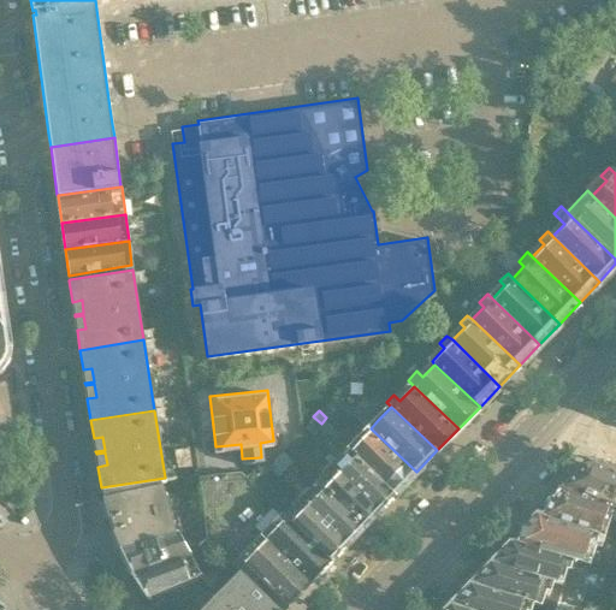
[(313,416),(306,424),(313,432),(321,424),(313,416)]
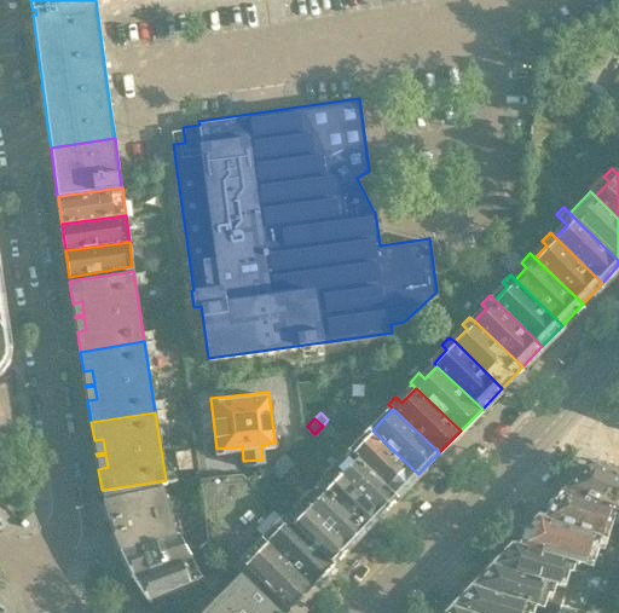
[(418,474),(372,431),(358,445),(353,440),(346,447),(356,457),(397,497),(418,474)]
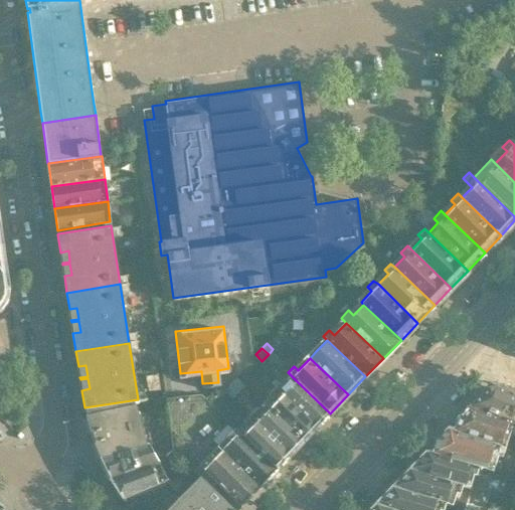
[(232,395),(243,383),(235,376),(230,381),(226,390),(232,395)]
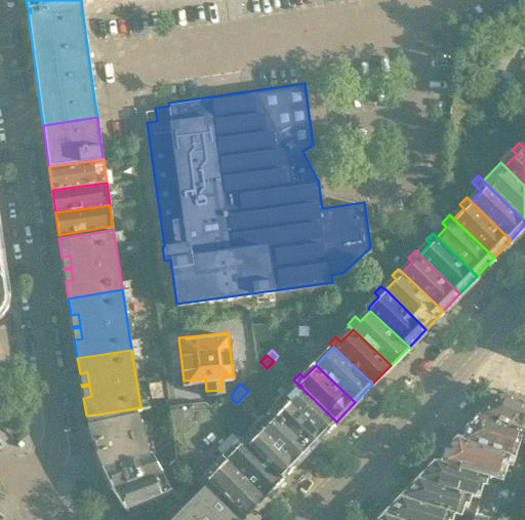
[(301,388),(295,395),(287,387),(280,394),(323,435),(336,422),(301,388)]
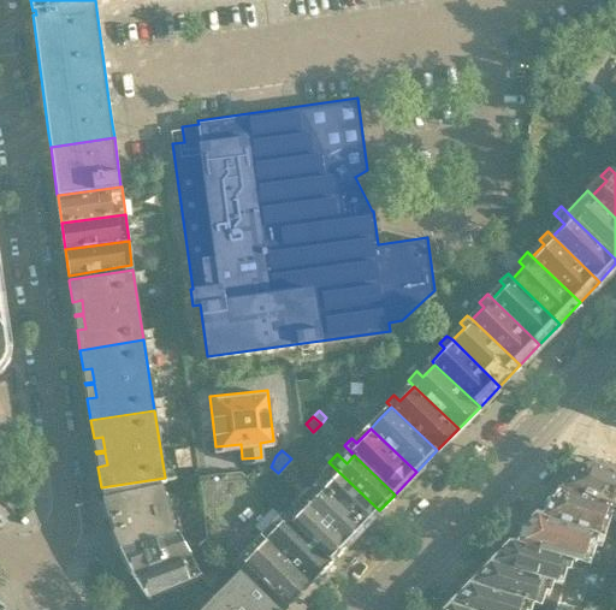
[(582,462),(562,484),(615,504),(615,468),(592,460),(582,462)]
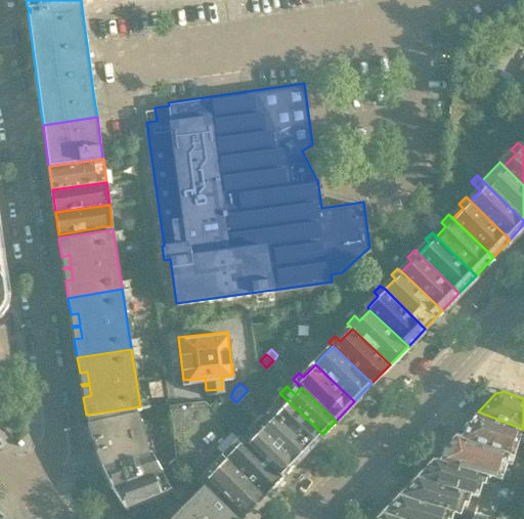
[(322,434),(279,393),(272,400),(280,408),(274,415),(309,448),(322,434)]
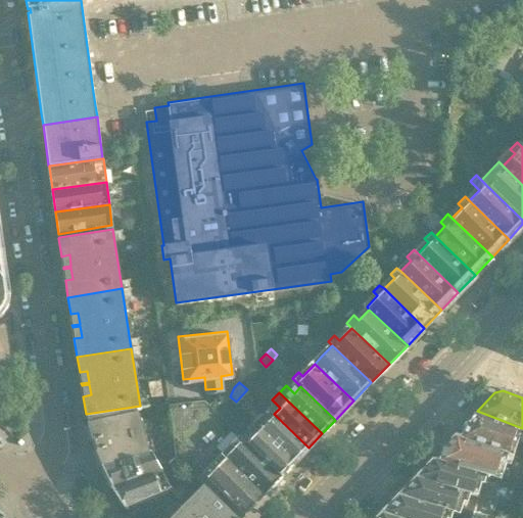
[(264,493),(226,457),(225,457),(203,435),(216,421),(222,416),(203,397),(175,399),(180,454),(200,474),(202,472),(245,513),(264,493)]
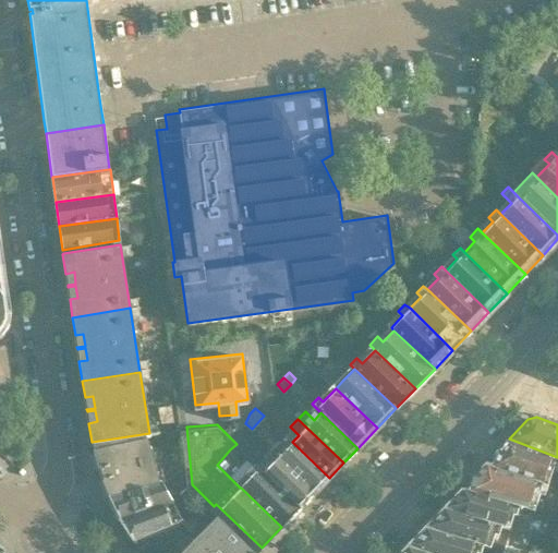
[(329,478),(292,442),(292,443),(282,434),(268,448),(278,457),(315,492),(329,478)]
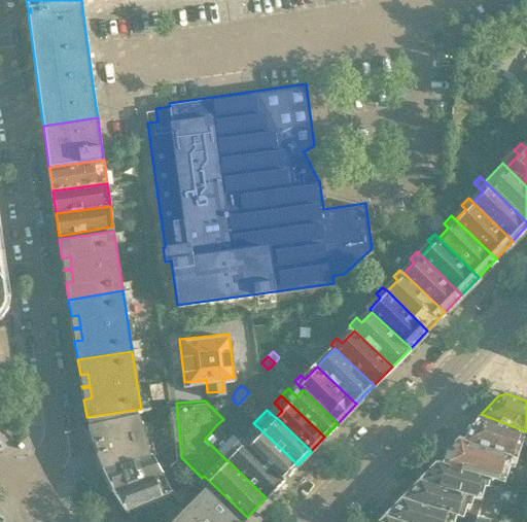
[(142,412),(88,424),(93,441),(94,447),(147,433),(142,412)]
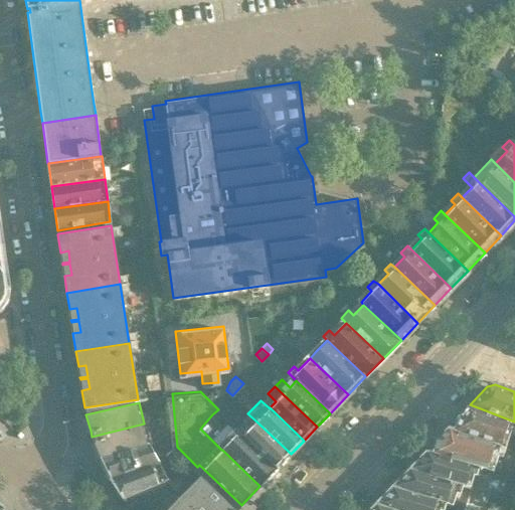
[(458,416),(455,429),(505,446),(511,430),(514,431),(514,421),(470,404),(458,416)]
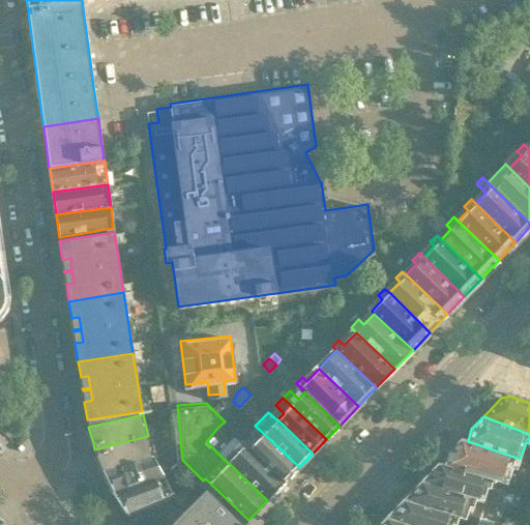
[(299,467),(264,434),(255,426),(247,433),(251,436),(244,442),(286,482),(299,467)]
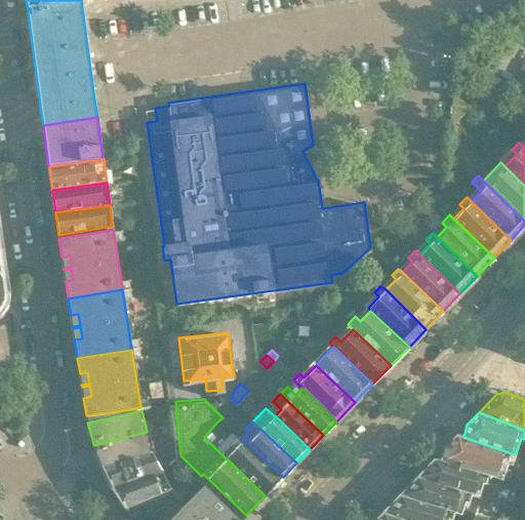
[(283,477),(242,438),(238,435),(234,439),(216,423),(204,437),(226,458),(227,458),(265,495),(283,477)]
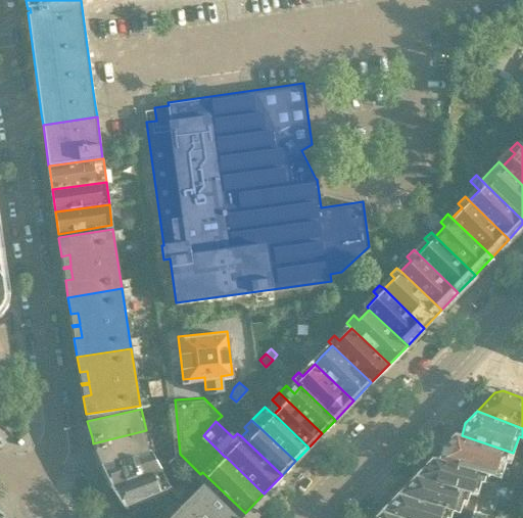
[(146,430),(93,443),(101,464),(151,450),(146,430)]
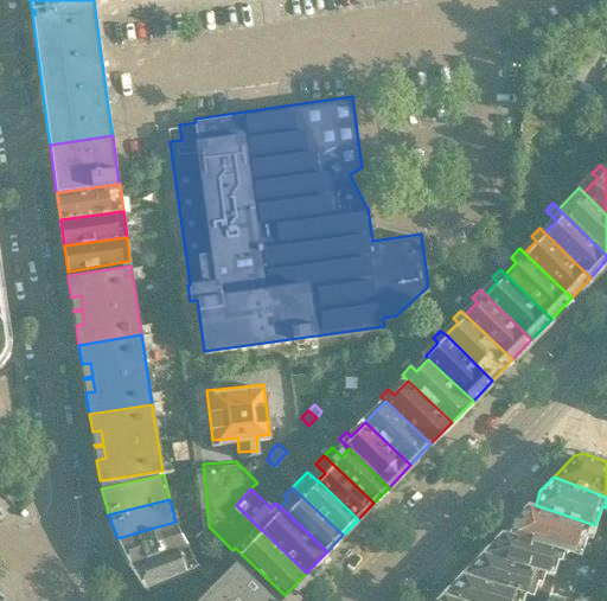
[(515,517),(511,531),(569,550),(577,554),(585,535),(590,537),(595,525),(536,505),(529,503),(515,517)]
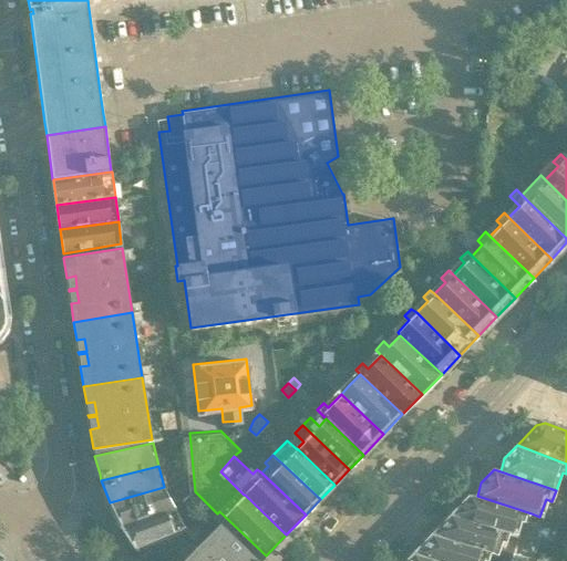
[(164,487),(110,502),(121,526),(173,508),(164,487)]
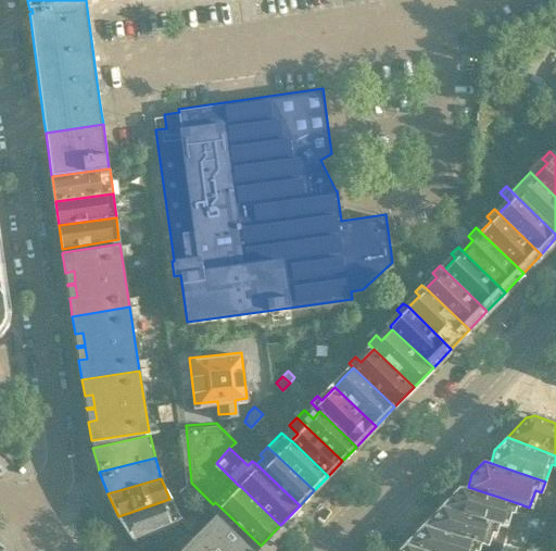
[(518,511),(521,504),(468,487),(462,485),(444,503),(505,525),(512,509),(518,511)]
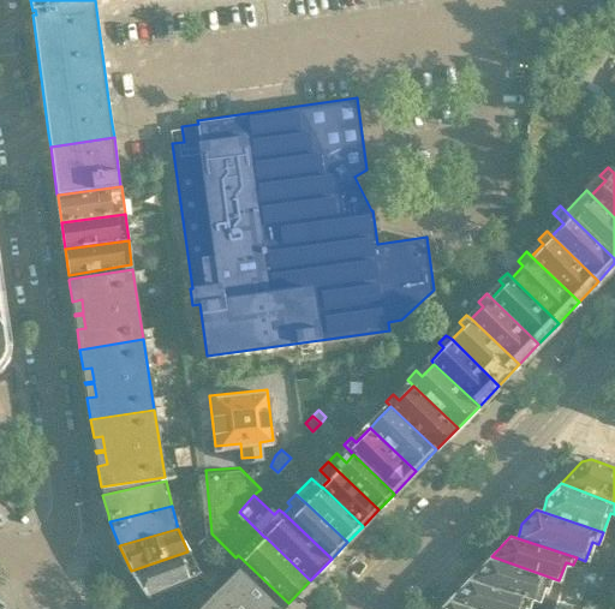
[(187,551),(131,571),(145,593),(199,574),(187,551)]
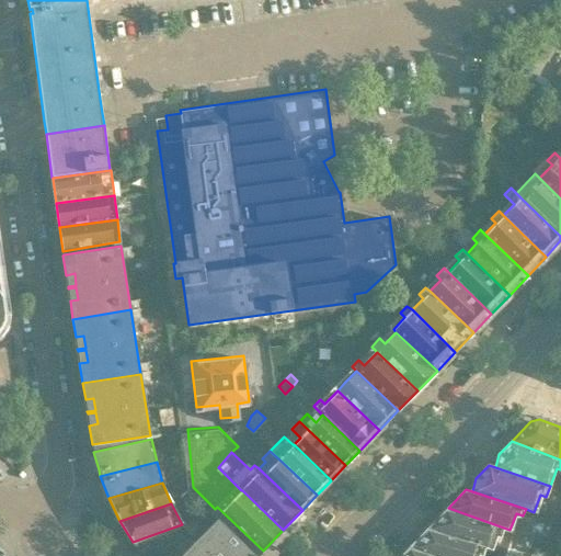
[(202,503),(183,523),(192,533),(212,512),(202,503)]
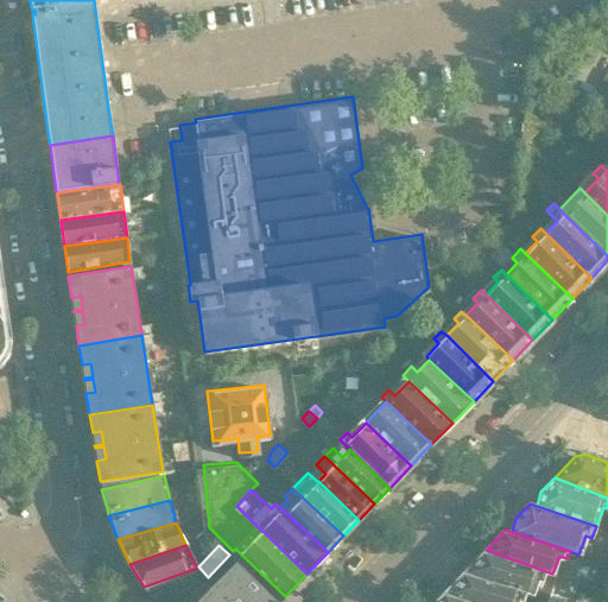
[(556,574),(552,574),(486,550),(466,570),(530,593),(533,594),(548,599),(556,574)]
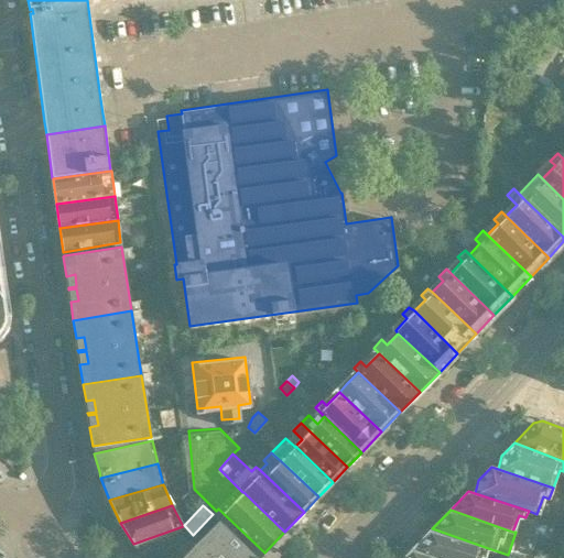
[(258,557),(217,520),(194,543),(180,557),(162,557),(160,556),(158,557),(258,557)]
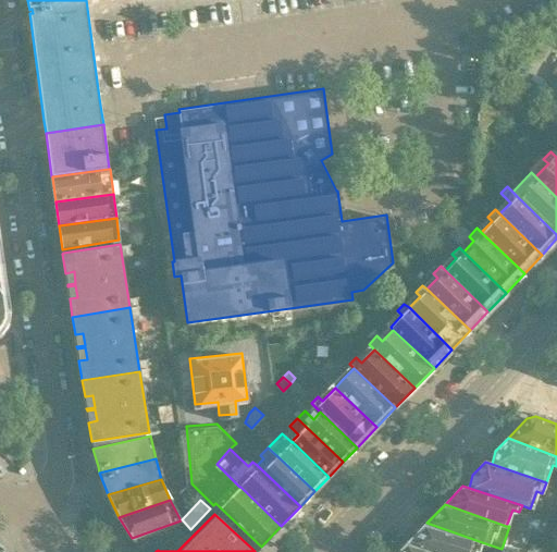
[(409,541),(438,551),(471,551),(472,549),(482,551),(485,543),(426,523),(409,541)]
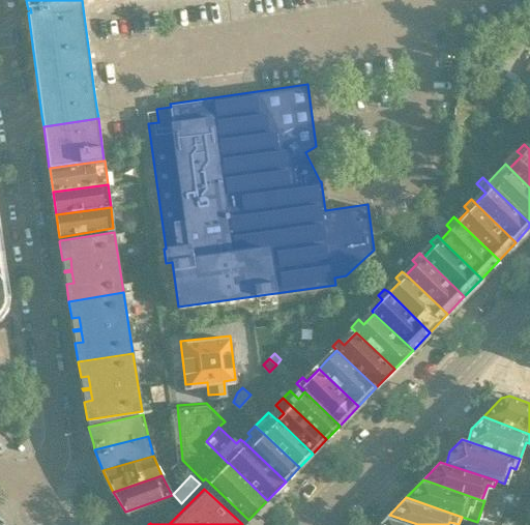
[(417,524),(389,515),(379,524),(417,524)]
